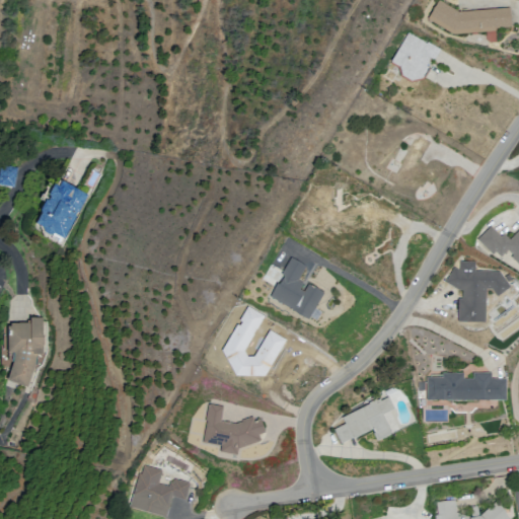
[(439,2),(426,19),(451,33),(511,30),(512,6),(458,12),(439,2)]
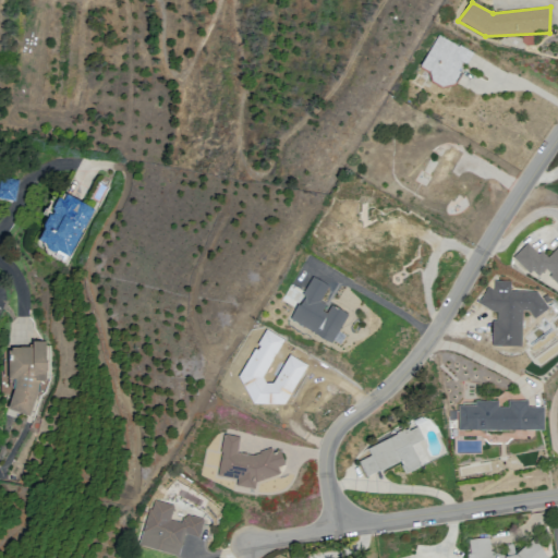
[(440,35),(420,67),(428,73),(432,81),(440,87),(453,86),(460,74),(474,52),(440,35)]
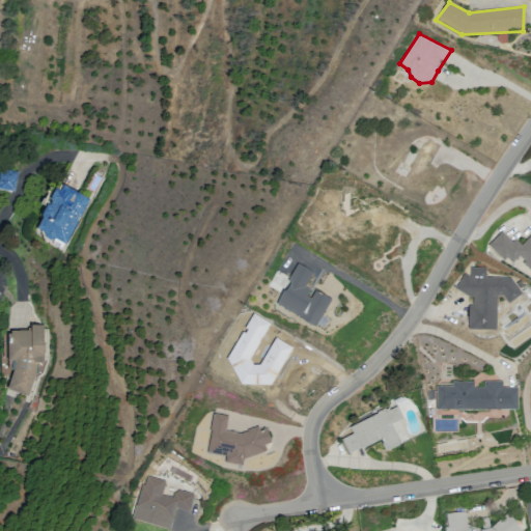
[(0,189),(14,191),(17,171),(0,168),(0,189)]
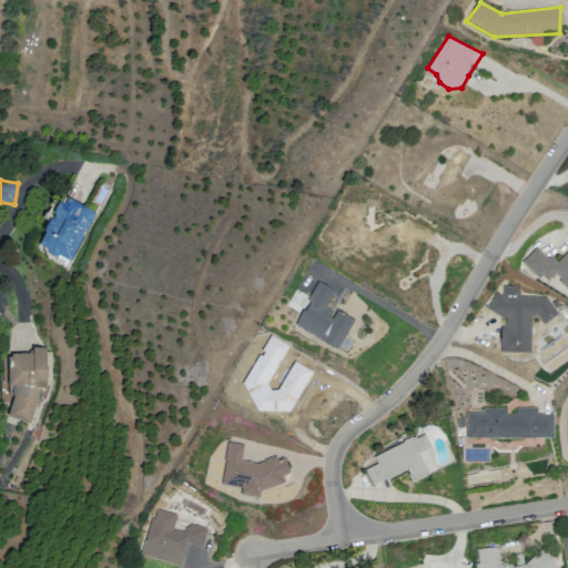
[(94,212),(61,195),(37,245),(70,262),(94,212)]
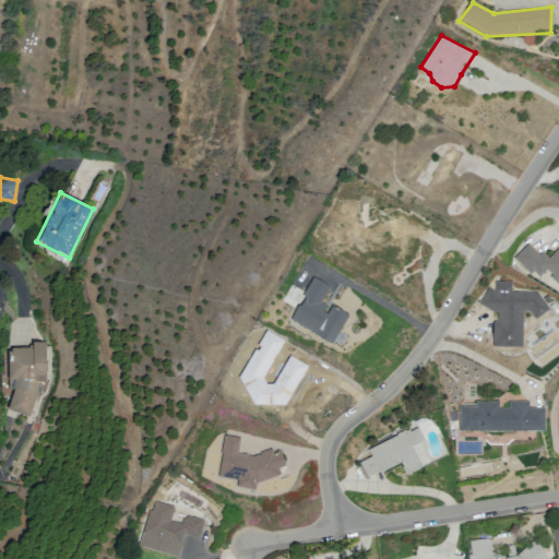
[(514,259),(528,245),(539,256),(543,252),(548,258),(558,247),(558,286),(544,271),(539,276),(535,272),(531,275),(514,259)]
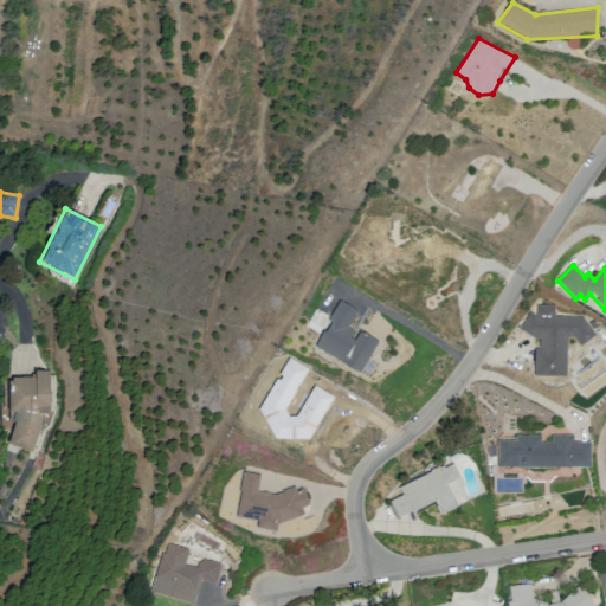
[(340,300),(311,347),(361,376),(380,343),(361,333),(355,341),(350,339),(354,331),(348,328),(359,310),(340,300)]
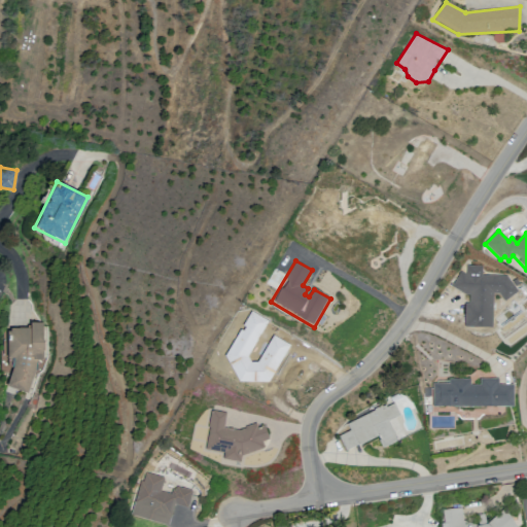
[(461,273),(452,286),(464,295),(470,295),(470,304),(465,304),(464,329),(494,330),(495,293),(499,294),(505,302),(519,291),(508,278),(483,277),(483,268),(468,267),(467,277),(461,273)]
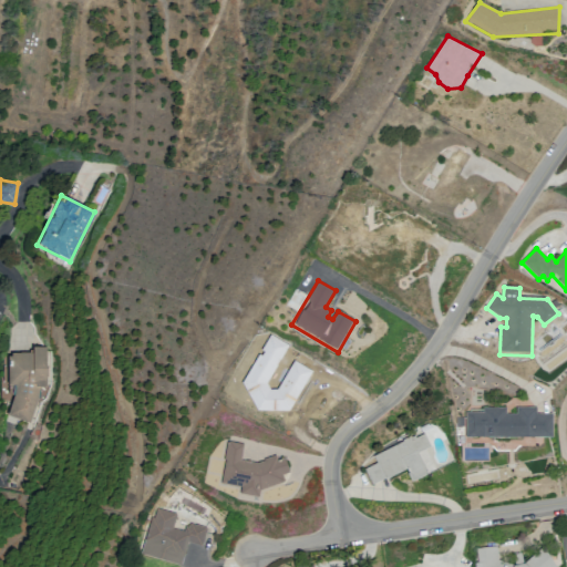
[(47,346),(32,346),(32,353),(7,353),(7,385),(11,384),(11,420),(35,420),(35,387),(47,387),(47,346)]
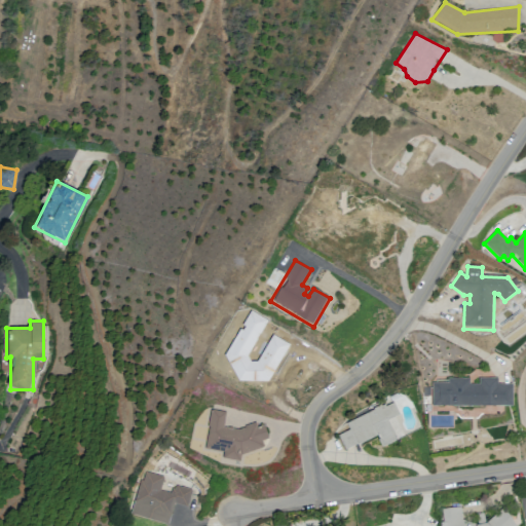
[(433,382),(434,407),(513,407),(514,383),(499,384),(499,378),(480,378),(479,383),(471,384),(470,378),(448,378),(449,382),(433,382)]
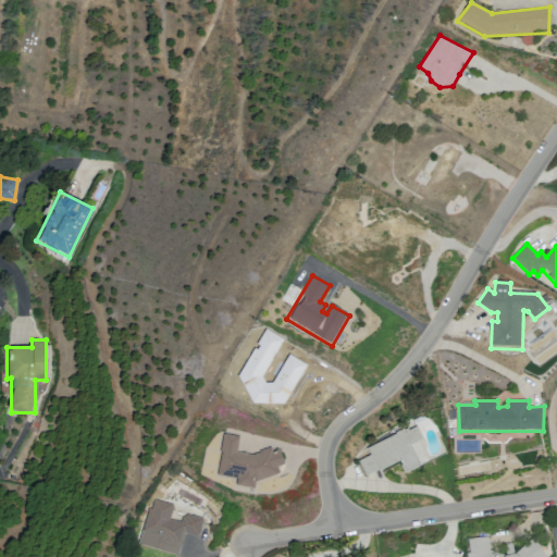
[(357,462),(366,480),(400,462),(406,472),(419,466),(409,446),(422,440),(418,429),(410,432),(408,429),(367,449),(369,456),(357,462)]
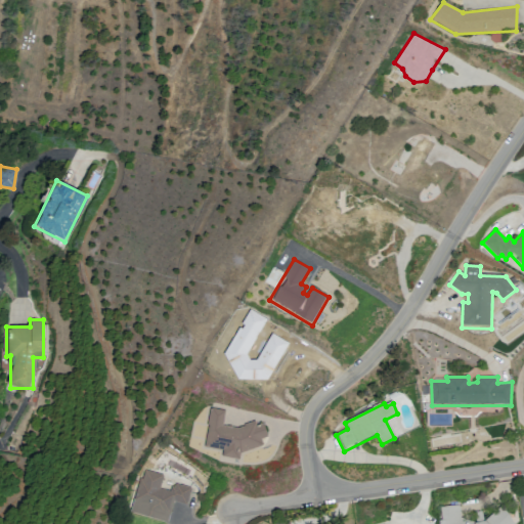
[(214,408),(229,410),(227,426),(243,429),(259,423),(261,427),(266,425),(270,436),(264,438),(266,445),(245,452),(244,460),(227,456),(228,449),(210,446),(213,425),(211,425),(214,408)]
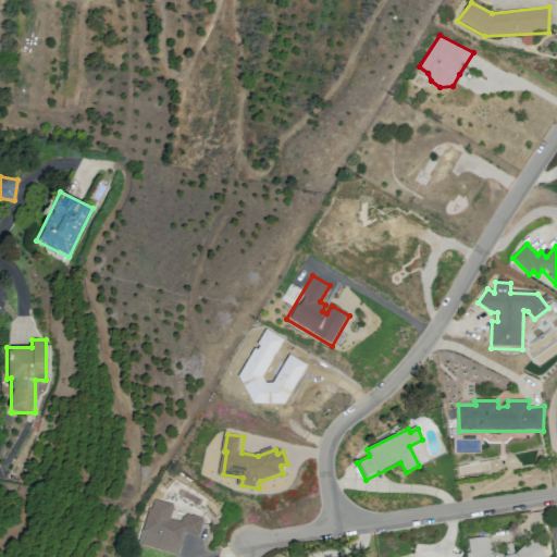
[(160,502),(177,507),(174,519),(185,522),(186,517),(190,518),(192,515),(209,519),(203,537),(189,533),(186,547),(182,546),(181,549),(161,543),(163,536),(148,532),(155,509),(157,510),(160,502)]
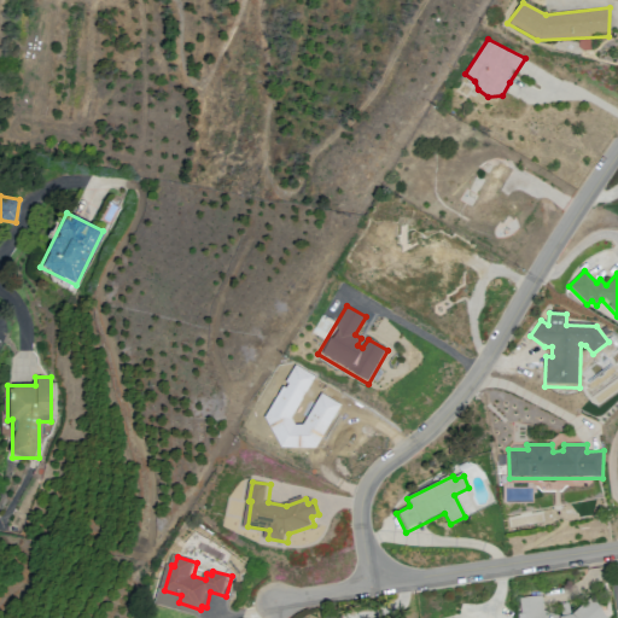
[(518,599),(518,617),(608,617),(607,617),(605,617),(600,606),(593,596),(575,612),(571,614),(569,602),(560,605),(563,617),(544,611),(543,596),(518,599)]
